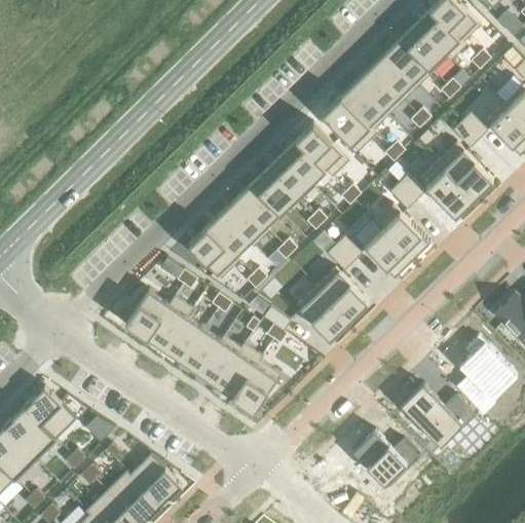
[(456,0),(440,0),(432,9),(467,46),(469,45),(464,42),(482,26),(456,0)]
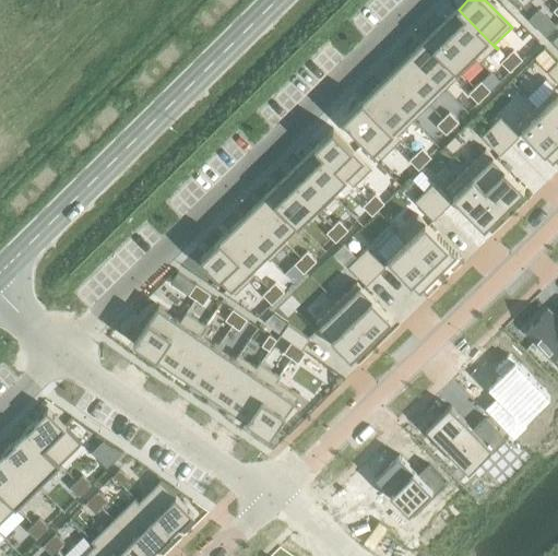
[(459,10),(442,25),(481,64),(497,49),(459,10)]
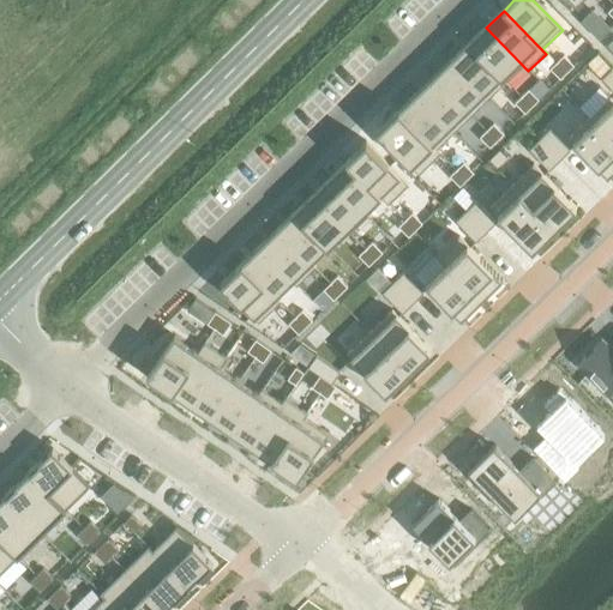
[(486,28),(469,44),(506,84),(523,67),(528,72),(528,71),(486,28)]
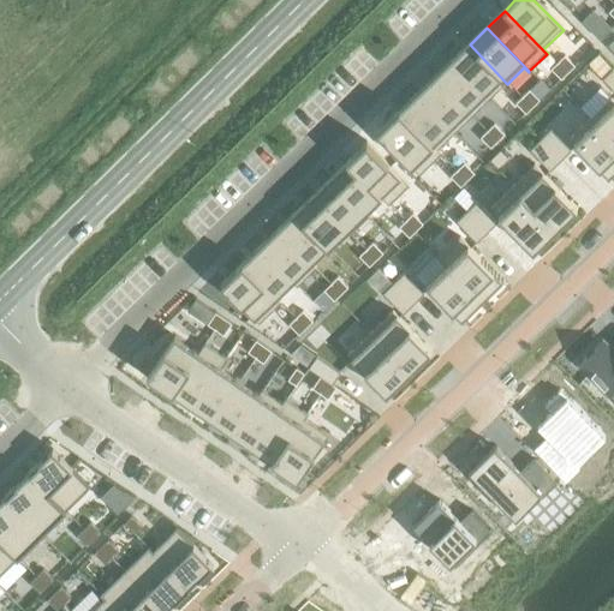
[(470,45),(452,63),(490,101),(507,84),(470,45)]
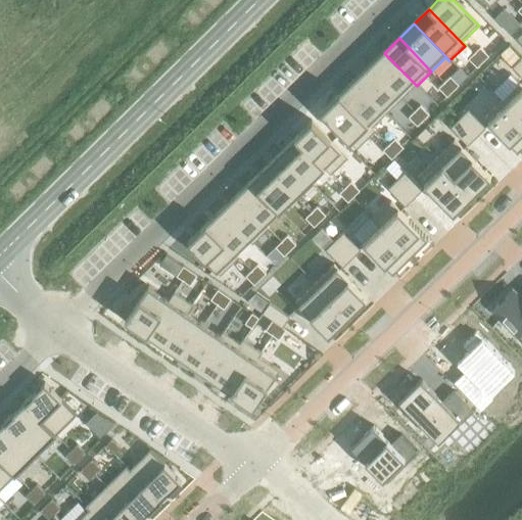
[(480,50),(475,56),(483,64),(488,59),(480,50)]
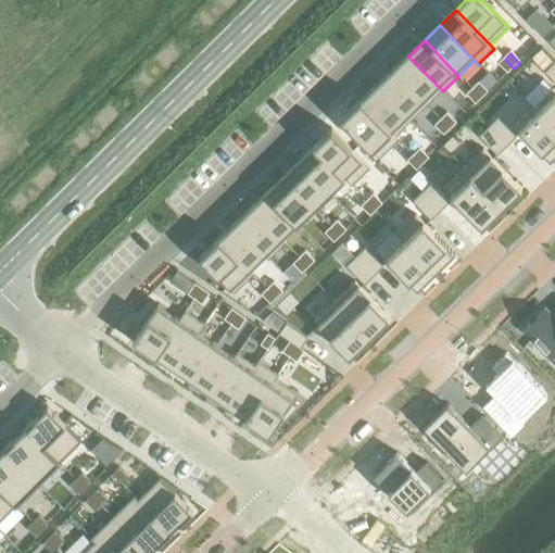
[(408,57),(392,72),(427,107),(443,91),(408,57)]
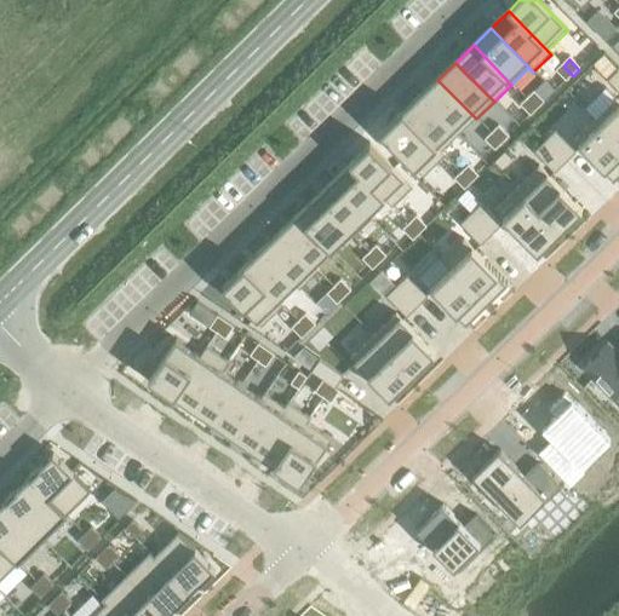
[(563,67),(556,73),(566,84),(573,76),(563,67)]
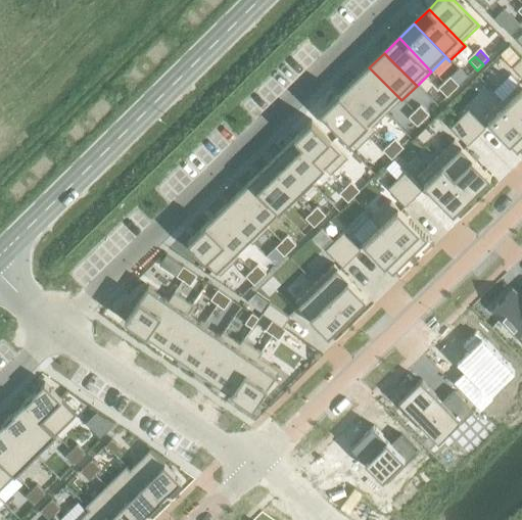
[(521,61),(513,69),(521,79),(521,61)]
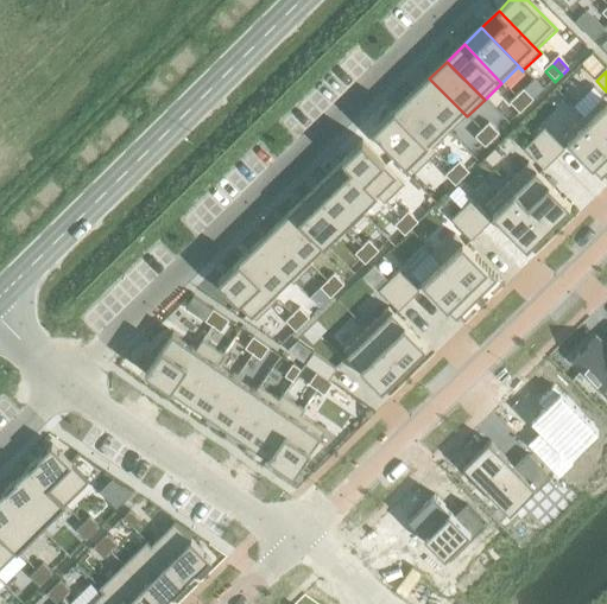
[(429,78),(412,95),(450,134),(467,116),(429,78)]
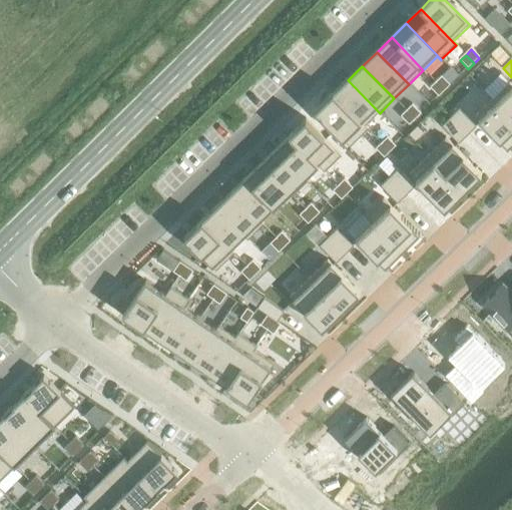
[(442,78),(436,83),(445,92),(450,86),(442,78)]
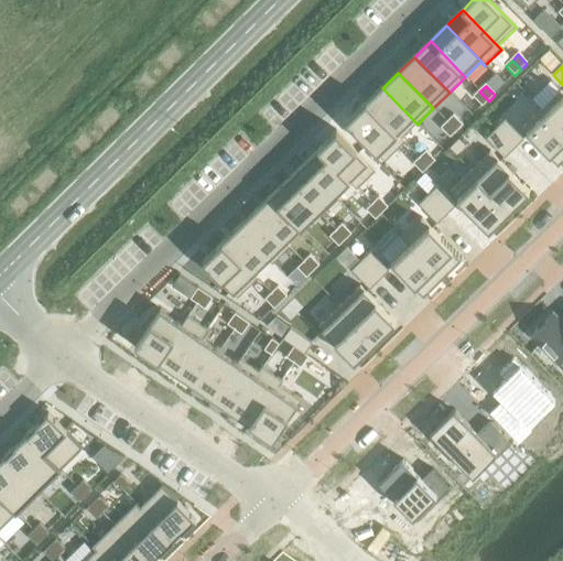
[(382,88),(366,104),(404,143),(405,143),(402,139),(418,125),(382,88)]
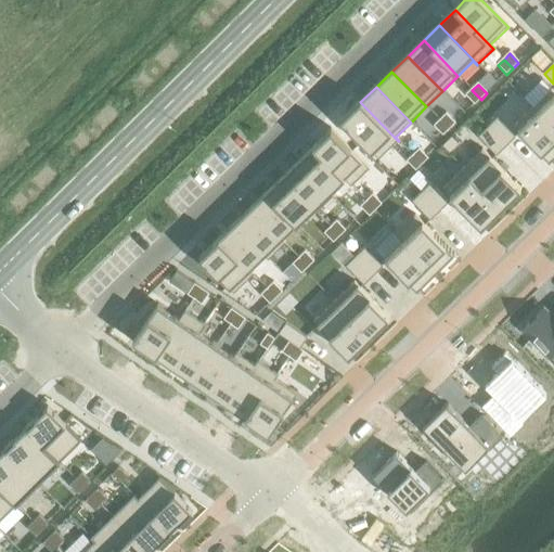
[(472,90),(466,97),(475,105),(481,100),(472,90)]
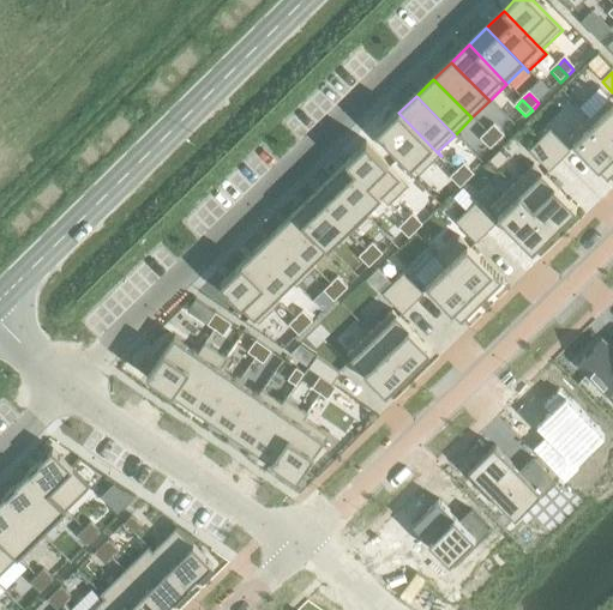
[(612,102),(611,101),(590,121),(612,144),(612,102)]
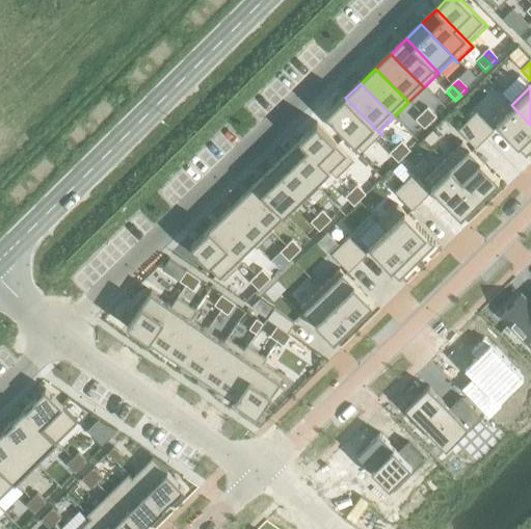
[(345,98),(326,116),(363,154),(381,135),(345,98)]
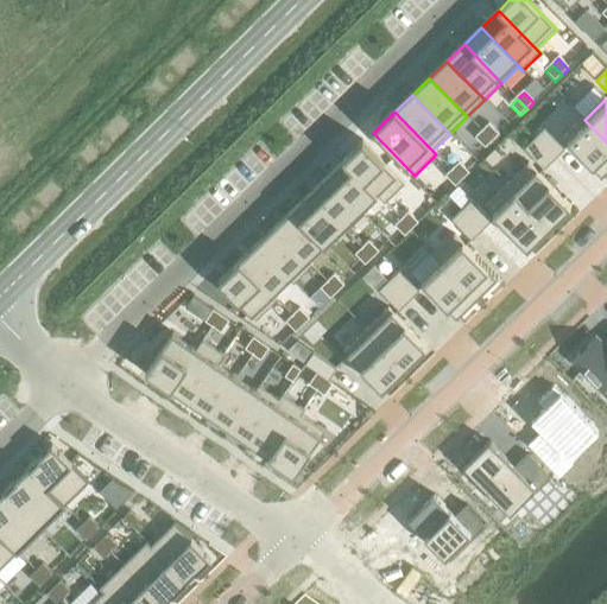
[(606,142),(585,120),(564,139),(602,178),(606,173),(606,142)]
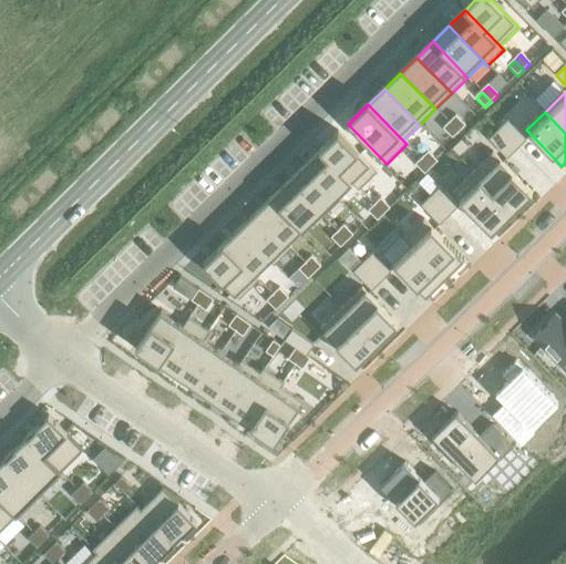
[(456,118),(450,124),(459,133),(465,127),(456,118)]
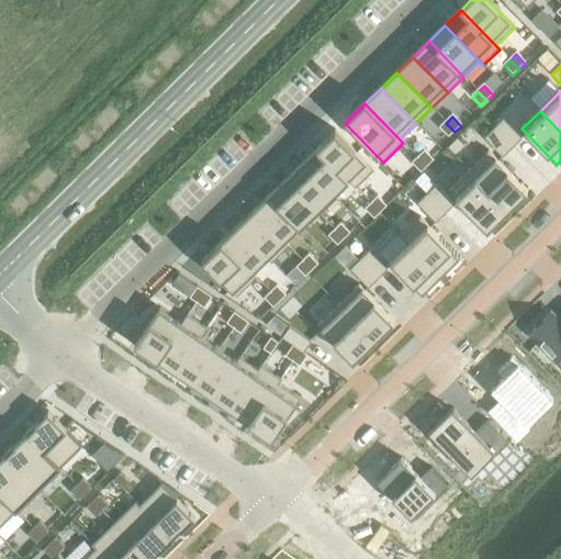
[(504,122),(494,131),(513,149),(522,141),(504,122)]
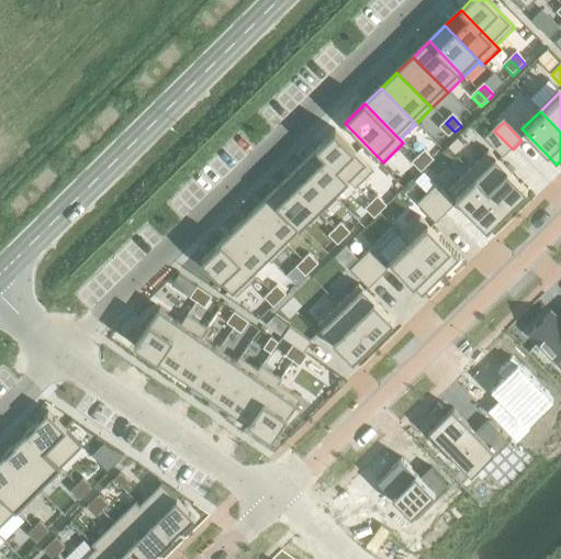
[(446,123),(439,129),(449,138),(455,132),(446,123)]
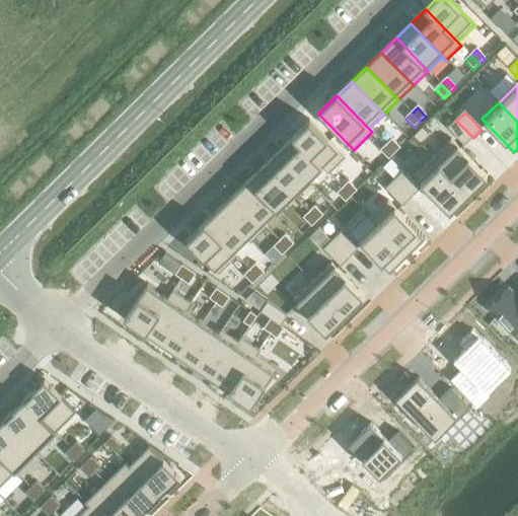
[(456,121),(447,130),(464,147),(473,138),(456,121)]
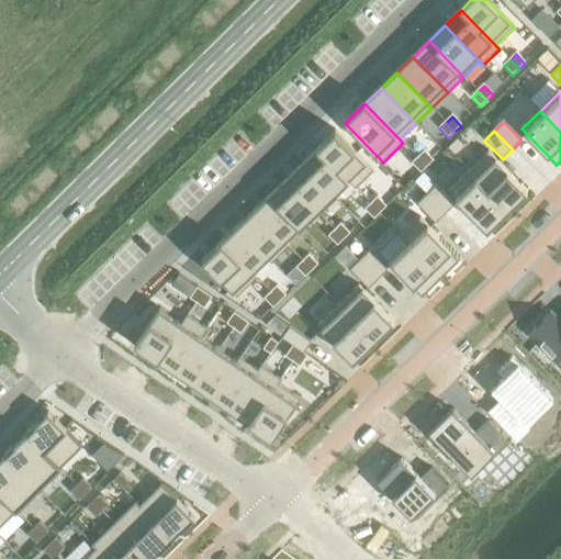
[(336,132),(317,149),(356,189),(374,171),(336,132)]
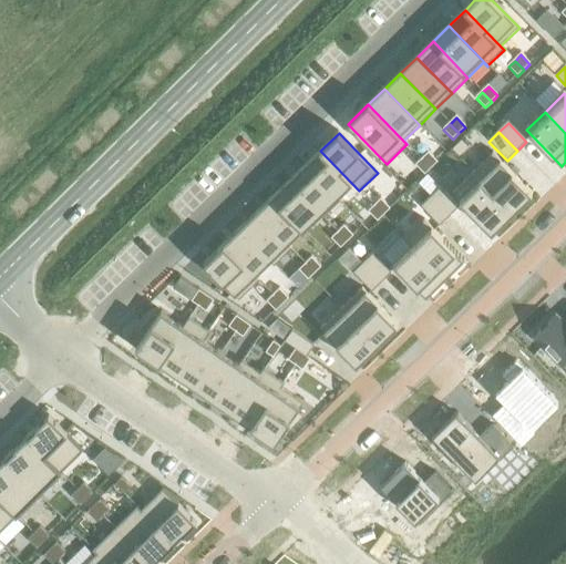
[(462,141),(452,151),(460,159),(469,149),(462,141)]
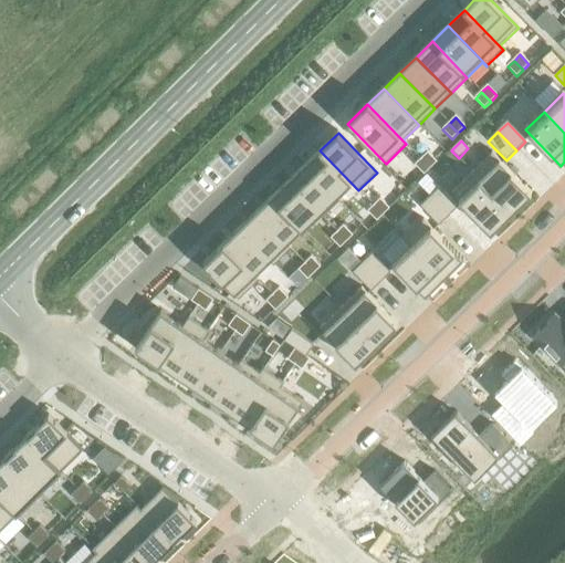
[(320,150),(304,167),(339,202),(339,201),(336,198),(351,184),(358,191),(358,190),(320,150)]
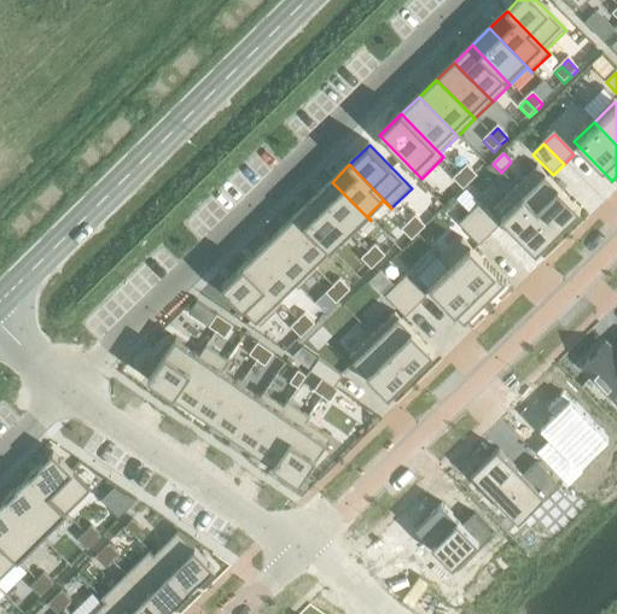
[(467,168),(460,174),(470,185),(477,177),(467,168)]
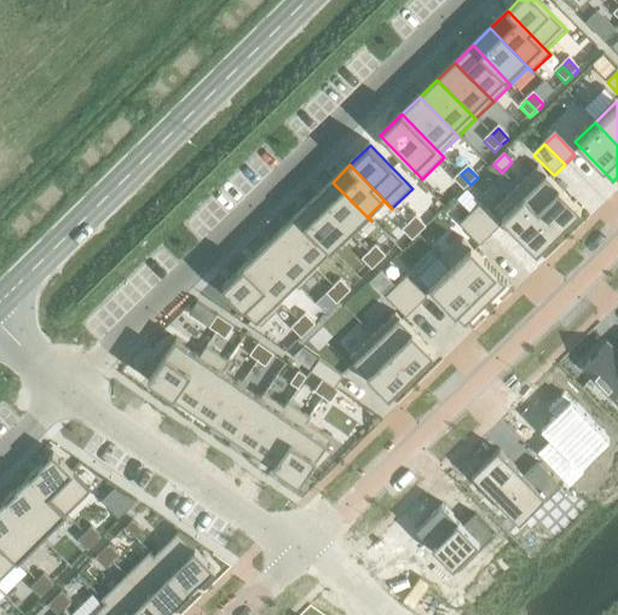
[(538,168),(517,190),(559,235),(581,213),(538,168)]
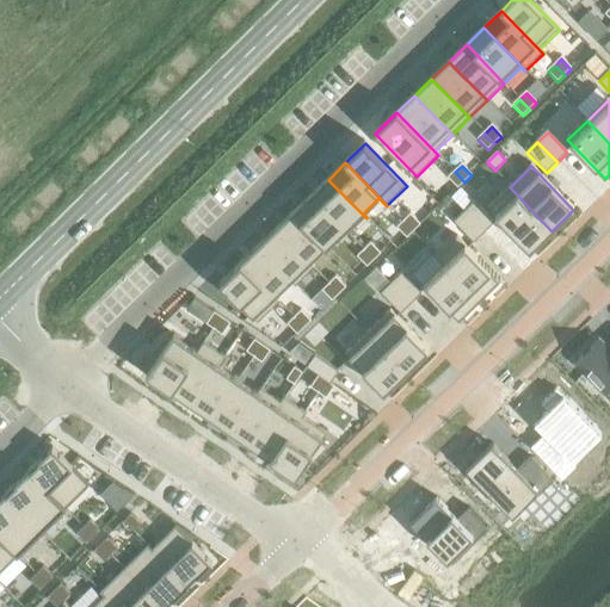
[(455,172),(448,179),(458,189),(464,183),(455,172)]
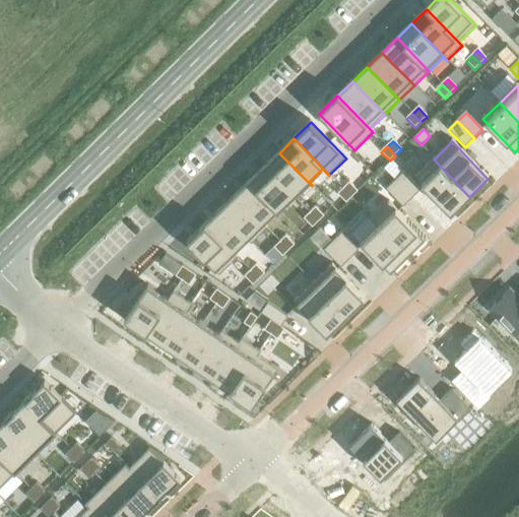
[(279,153),(264,168),(297,200),(312,186),(279,153)]
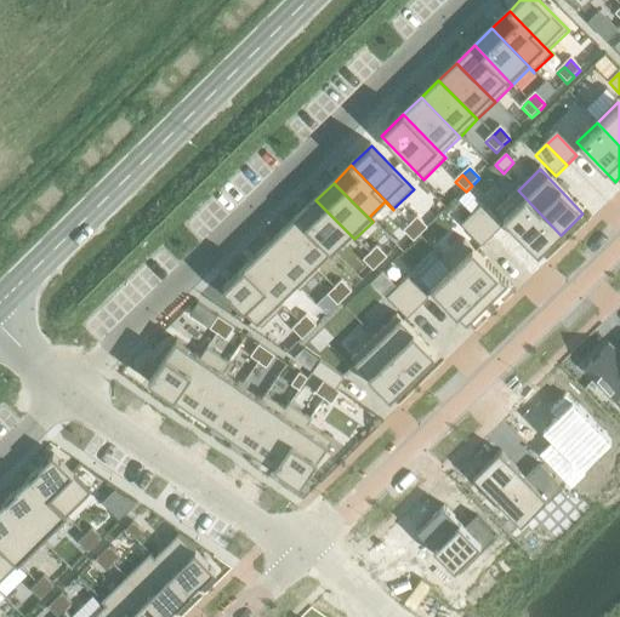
[(518,190),(495,212),(539,256),(561,235),(518,190)]
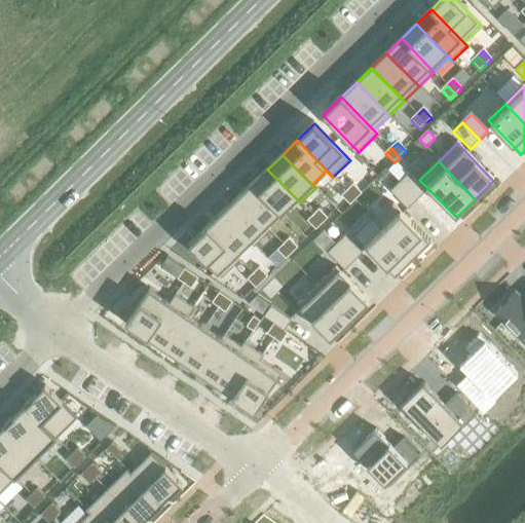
[(267,170),(252,184),(282,214),(296,199),(299,203),(300,202),(267,170)]
